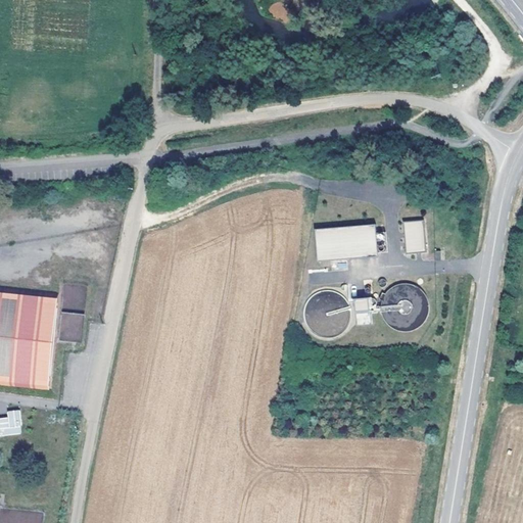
[(425,224),(405,226),(407,256),(427,254),(425,224)]
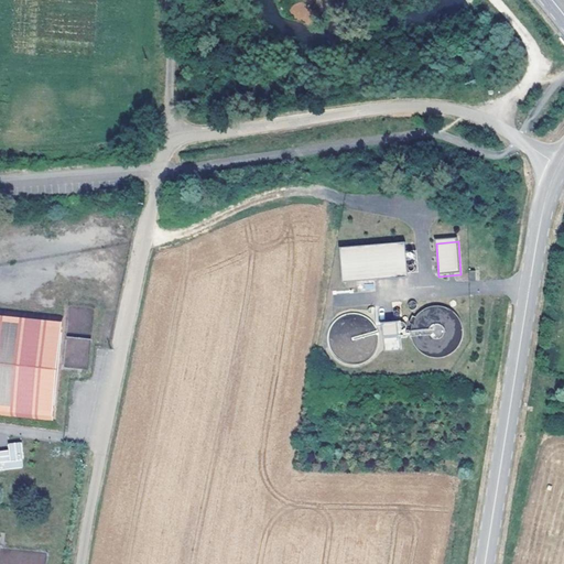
[(404,248),(339,253),(342,286),(408,281),(404,248)]
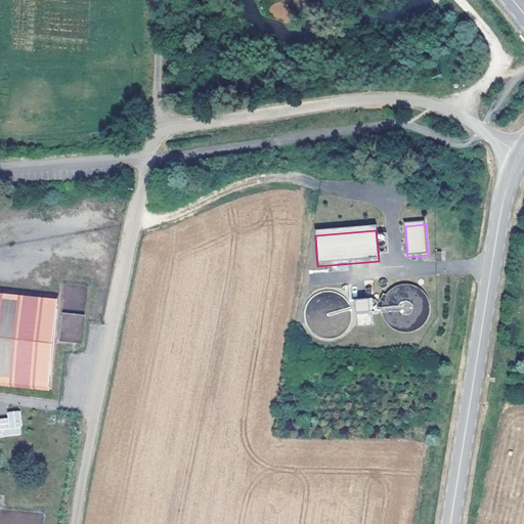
[(58,294),(0,288),(0,386),(48,391),(58,294)]
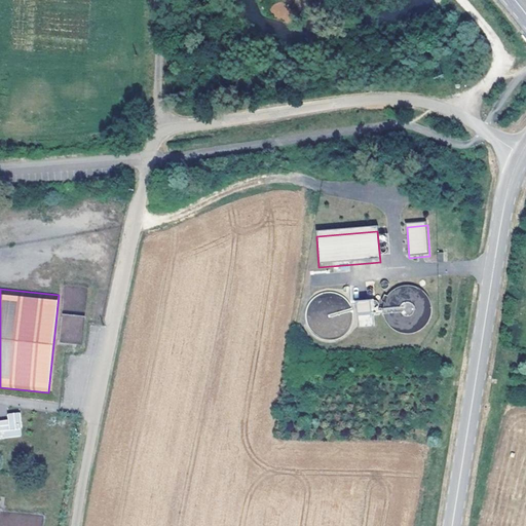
[(357,300),(358,327),(375,326),(373,299),(357,300)]
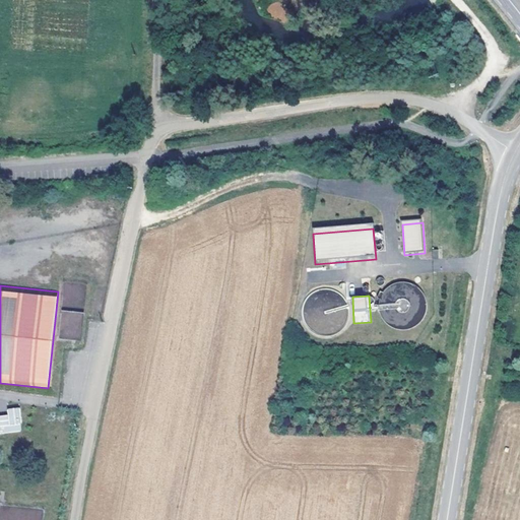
[(80,340),(83,312),(62,310),(59,338),(80,340)]
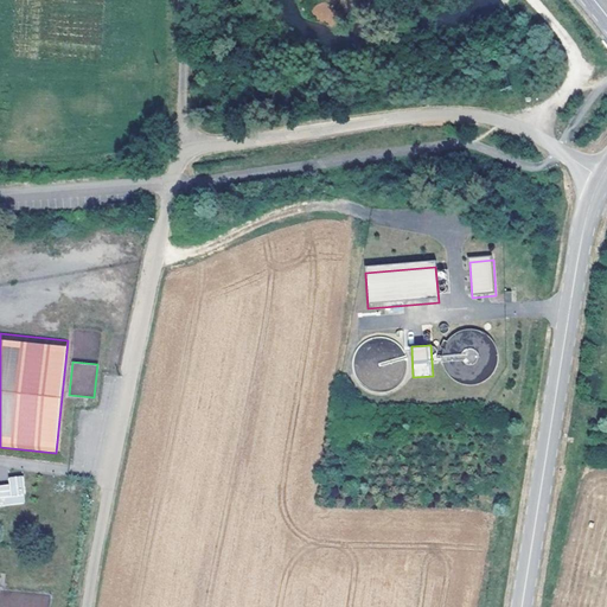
[(0,506),(26,505),(24,475),(7,477),(8,484),(0,484),(0,506)]
